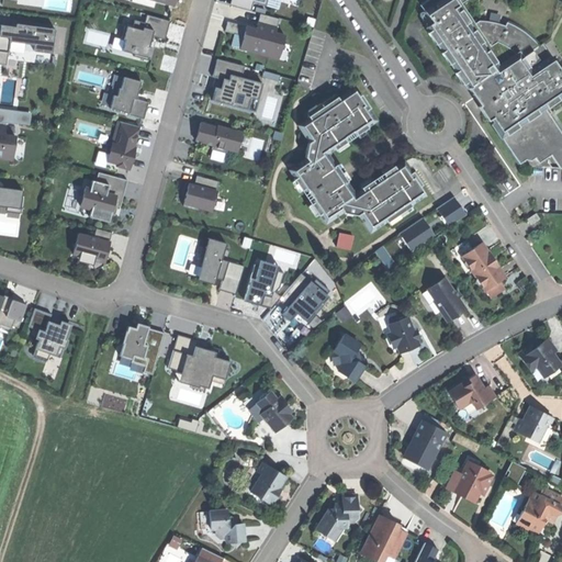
[(268,6),(278,8),(280,0),(232,0),(232,4),(266,13),(268,6)]
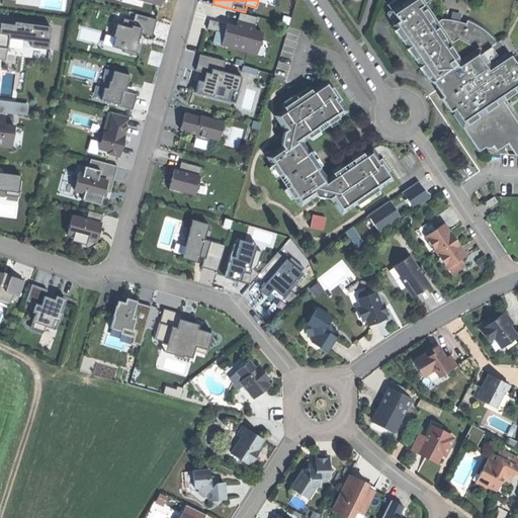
[(452,112),(479,155),(485,152),(490,152),(493,149),(497,154),(508,147),(516,160),(517,159),(517,125),(503,102),(514,95),(514,87),(514,76),(510,64),(506,55),(509,54),(503,44),(499,47),(494,39),(486,32),(470,23),(464,25),(457,23),(440,21),(436,27),(424,8),(437,0),(400,0),(392,6),(398,16),(393,19),(399,30),(407,41),(411,49),(419,61),(423,68),(431,79),(436,88),(444,100),(452,112)]
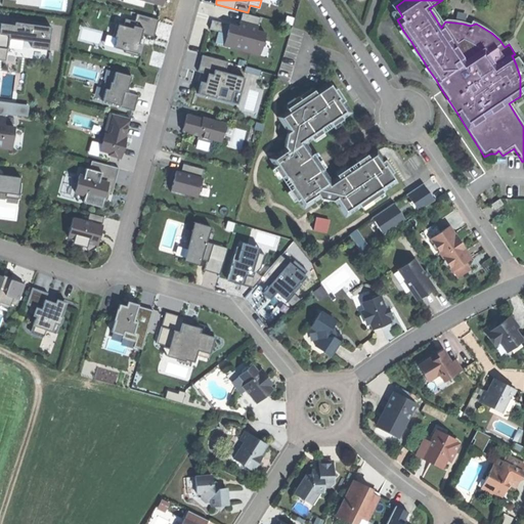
[(134,14),(132,20),(130,27),(137,29),(136,33),(150,37),(155,19),(134,14)]
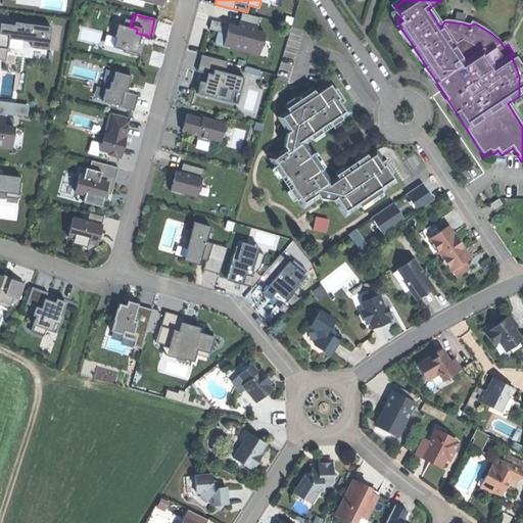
[(241,14),(237,28),(255,32),(258,18),(241,14)]
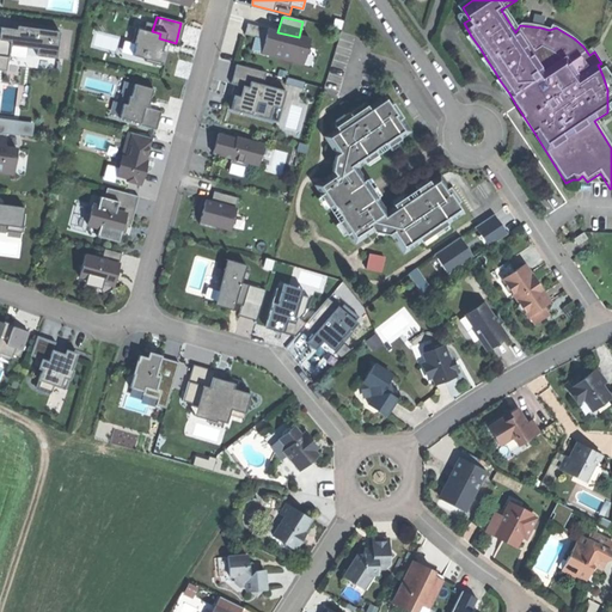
[(151,31),(152,31),(154,24),(144,22),(141,31),(150,34),(151,31)]
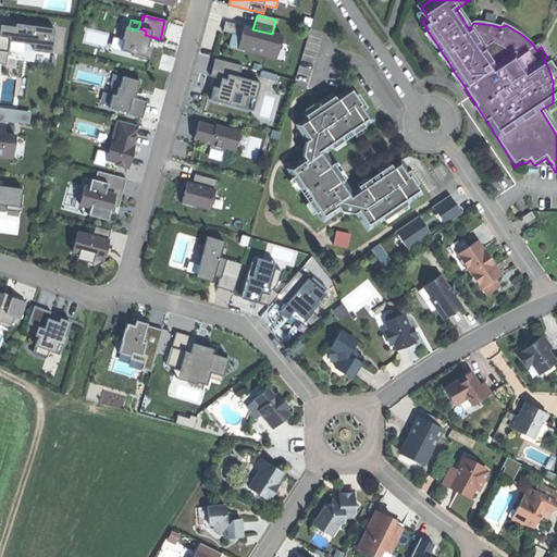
[(222,32),(231,35),(236,36),(238,26),(224,22),(222,32)]
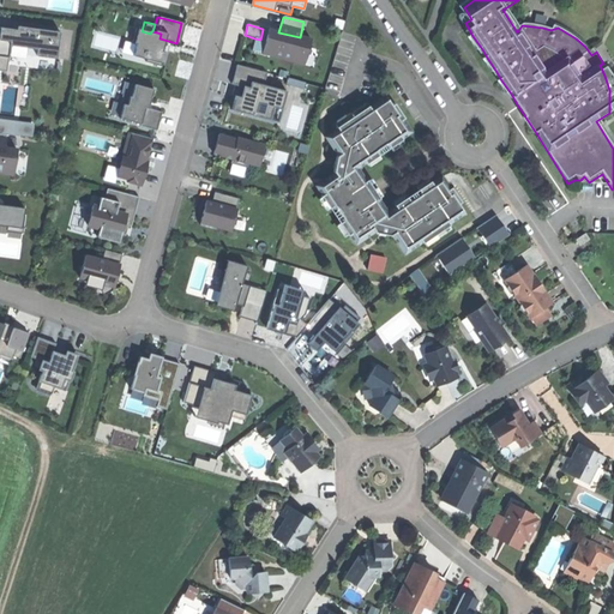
[(0,41),(5,42),(4,47),(10,48),(26,49),(26,47),(37,48),(36,52),(36,58),(55,61),(59,34),(47,32),(47,31),(40,30),(40,31),(29,30),(30,28),(17,26),(16,31),(0,29),(0,41)]
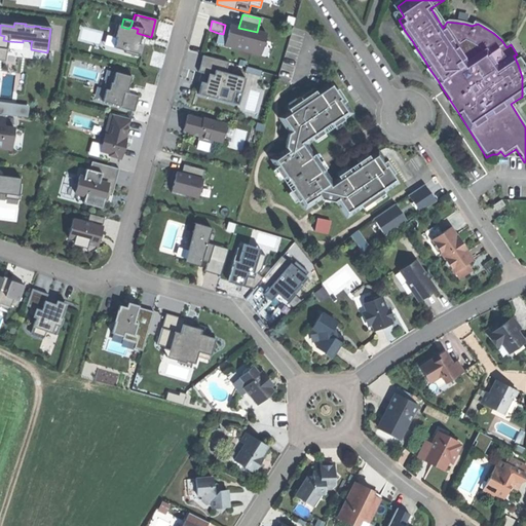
[(109,48),(137,55),(140,45),(134,44),(137,33),(138,29),(130,27),(129,27),(128,29),(121,27),(113,25),(110,37),(111,38),(109,48)]
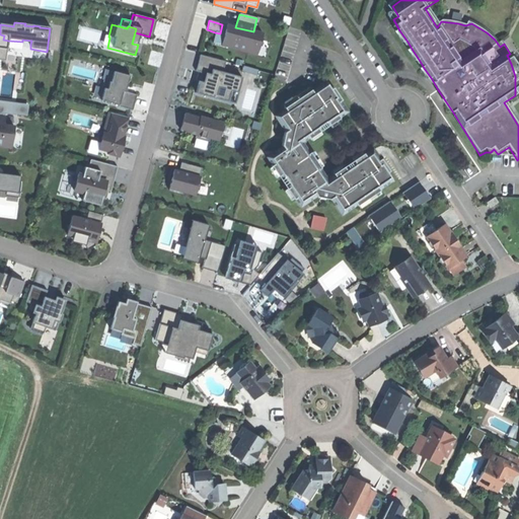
[(235,27),(222,24),(220,33),(215,32),(212,44),(255,55),(262,34),(253,31),(235,27)]
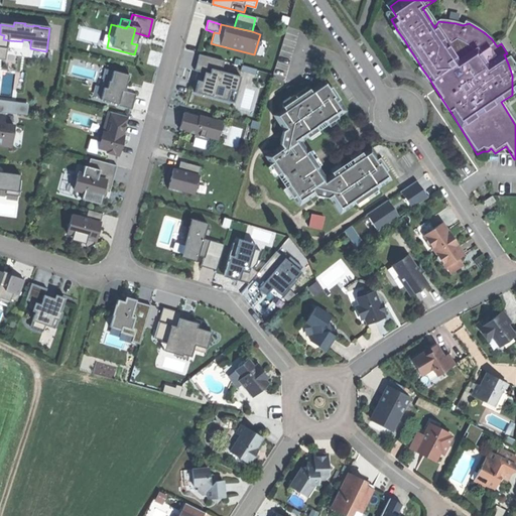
[(403,42),(405,41),(397,30),(395,31),(403,42)]
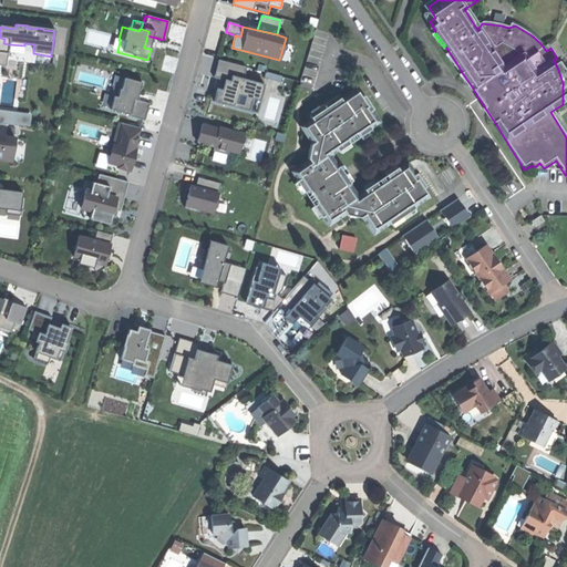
[(456,68),(459,66),(450,53),(447,55),(456,68)]
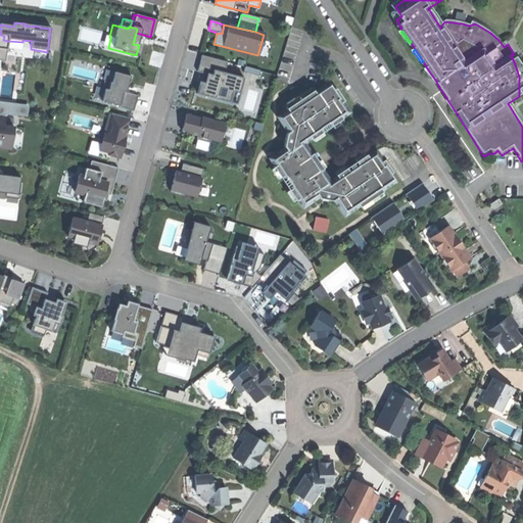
[(226,72),(229,60),(205,54),(196,92),(238,102),(244,77),(226,72)]
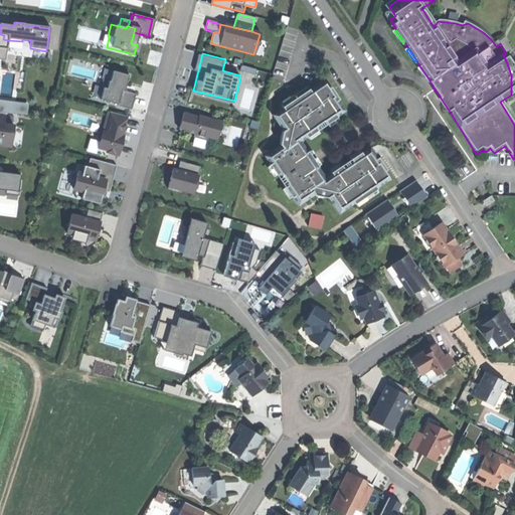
[(426,79),(428,78),(420,67),(418,69),(426,79)]
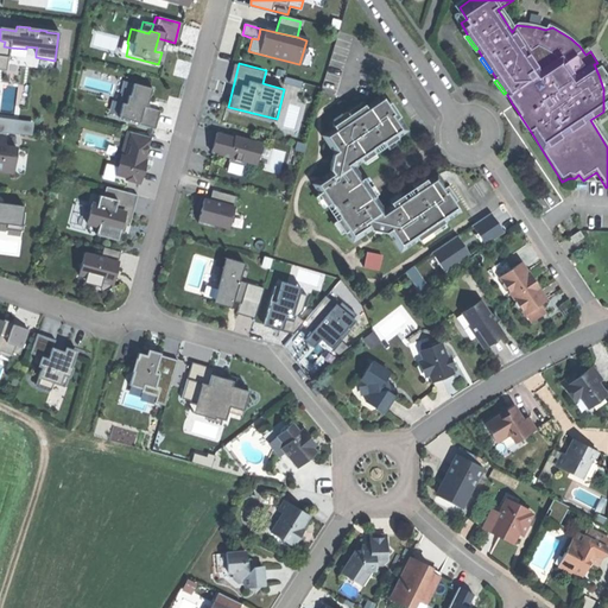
[(118,118),(138,122),(143,107),(146,108),(151,89),(134,84),(131,97),(127,96),(125,105),(121,103),(118,118)]
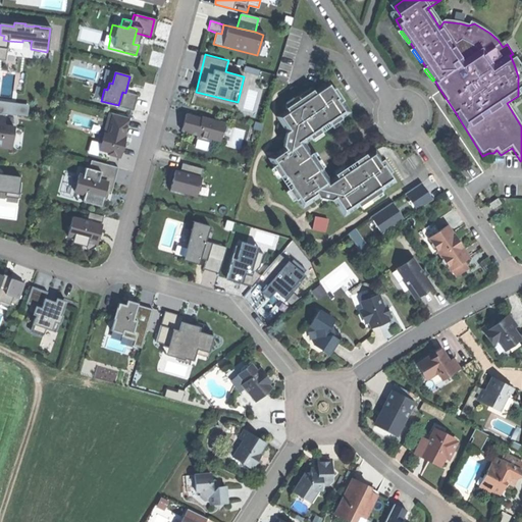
[(368,156),(356,164),(357,166),(351,170),(349,168),(336,176),(329,181),(321,169),(310,153),(302,141),(309,136),(321,127),(320,125),(326,121),(328,123),(341,115),(348,110),(342,100),(332,89),(331,90),(327,83),(313,92),(285,110),(276,116),(286,132),(284,134),(282,146),(283,148),(268,157),(273,165),(271,166),(279,178),(281,177),(288,187),(285,188),(294,200),(296,199),(301,206),(316,196),(317,198),(330,201),(332,199),(343,214),(357,205),(380,190),(394,180),(388,173),(389,172),(382,161),(374,151),(368,156)]
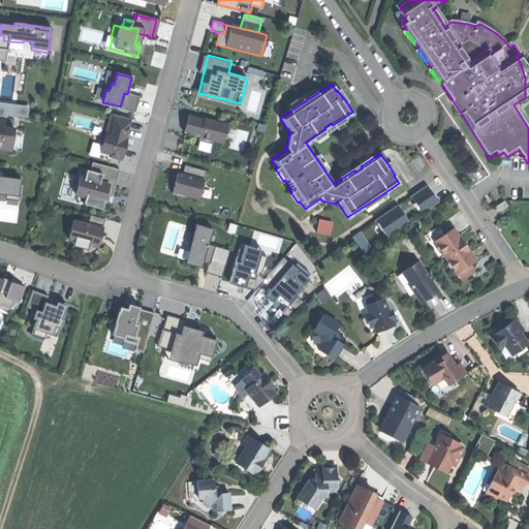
[(339,89),(337,90),(346,101),(347,100),(339,89)]
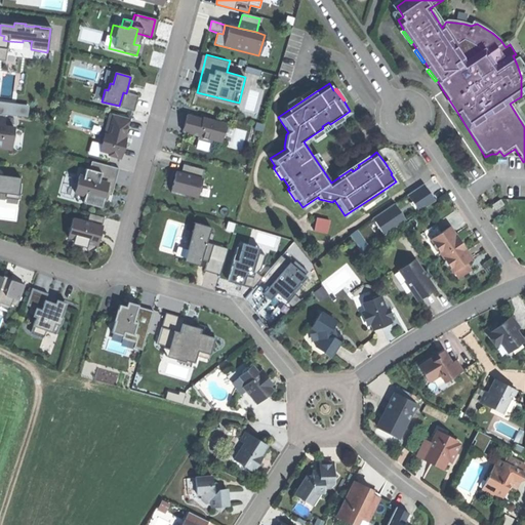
[(286,109),(287,111),(315,92),(314,90),(286,109)]
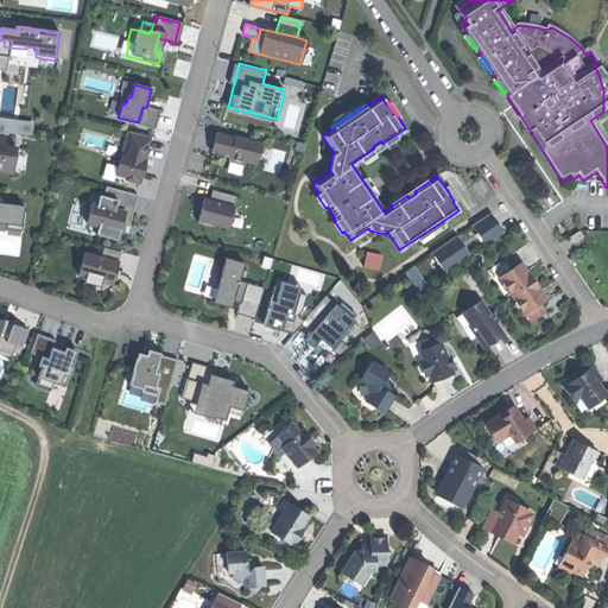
[(143,107),(138,122),(138,126),(154,130),(157,120),(159,112),(146,108),(143,107)]
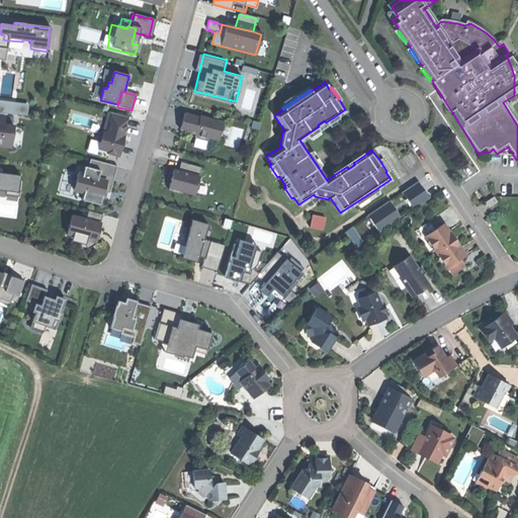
[(450,113),(452,112),(444,100),(442,101),(450,113)]
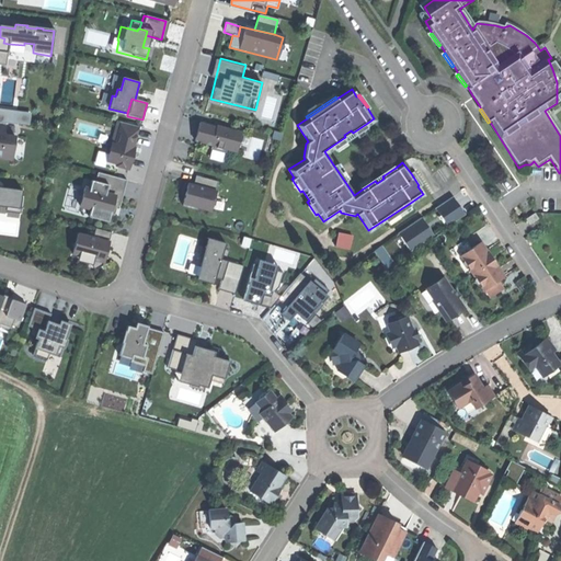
[(128,171),(133,155),(130,155),(132,149),(138,128),(121,123),(116,122),(116,123),(121,124),(114,146),(111,145),(109,144),(105,146),(104,151),(106,155),(107,156),(106,163),(116,165),(115,168),(128,171)]
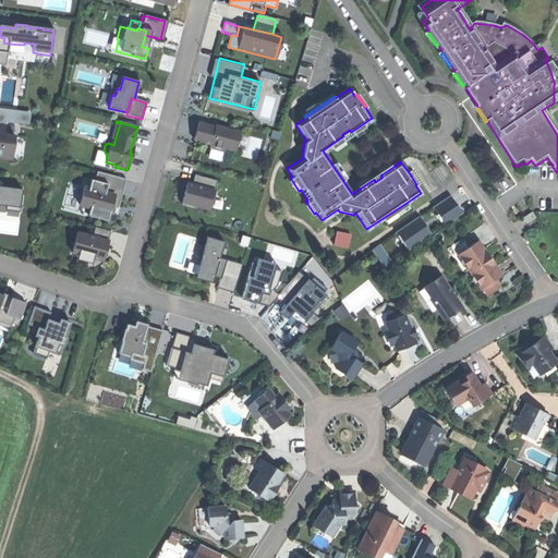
[(233,152),(239,132),(196,121),(191,141),(233,152)]
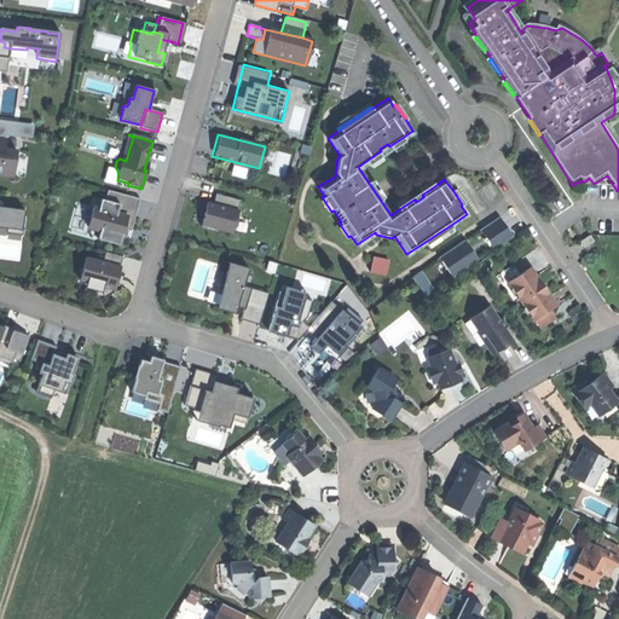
[(5,137),(0,136),(0,175),(12,178),(16,151),(4,150),(5,137)]
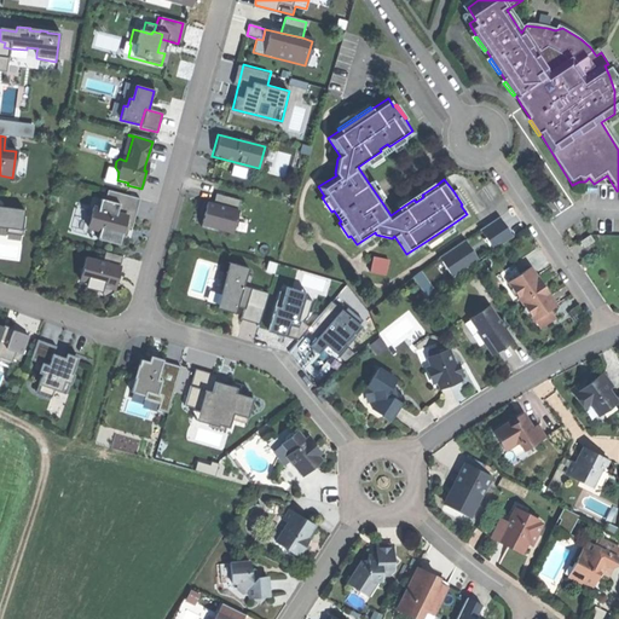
[(405,139),(404,137),(389,146),(381,151),(366,161),(369,163),(405,139)]
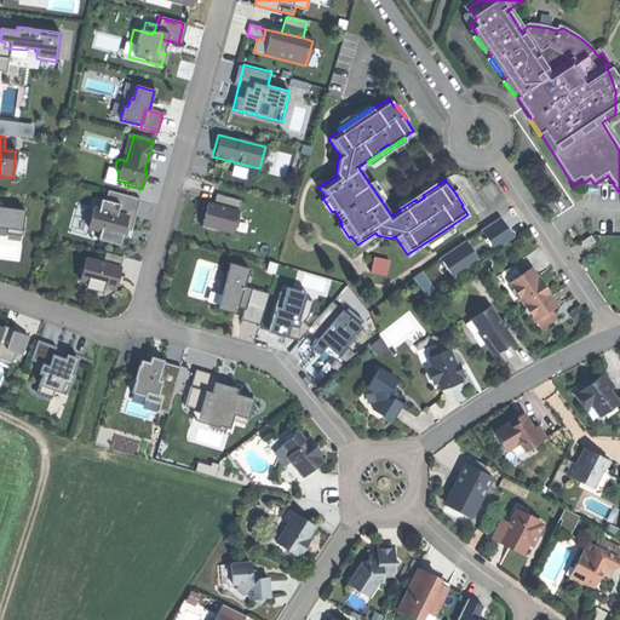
[(371,179),(368,182),(382,201),(384,200),(377,189),(371,179)]
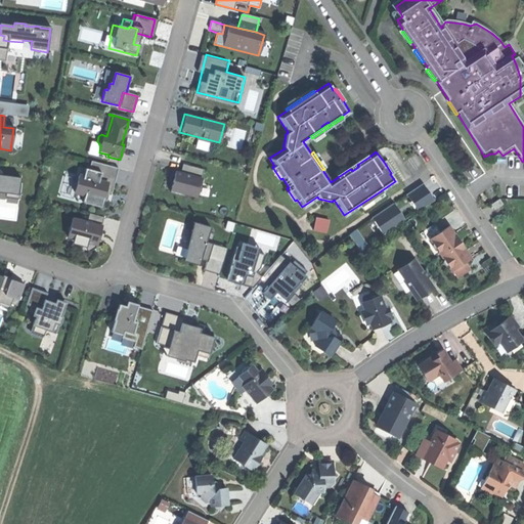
[(337,175),(338,177),(350,169),(357,165),(369,157),(368,155),(337,175)]
